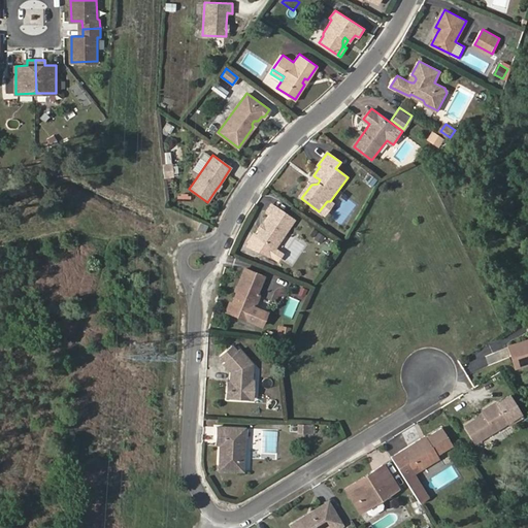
[(378,178),(371,172),(367,178),(374,184),(378,178)]
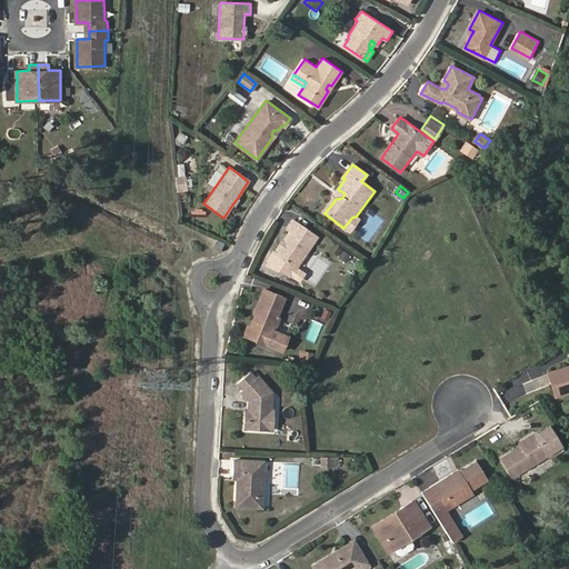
[(339,190),(322,212),(325,213),(336,199),(342,198),(345,193),(339,190)]
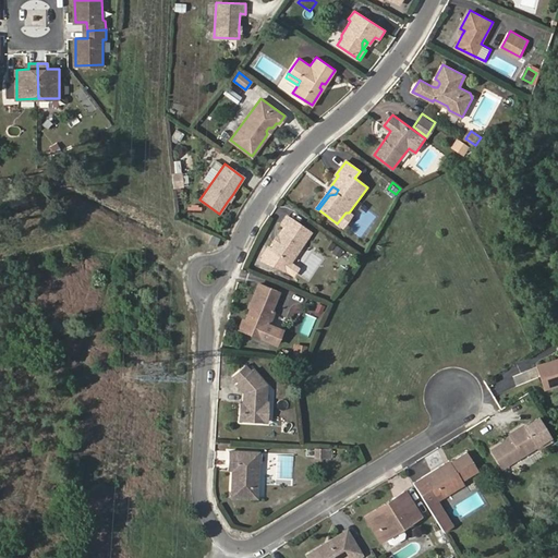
[(349,213),(346,213),(337,223),(343,228),(353,215),(349,213)]
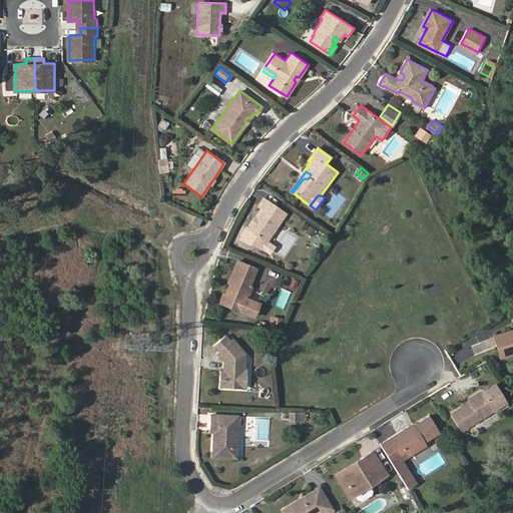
[(257,217),(253,222),(248,229),(268,241),(287,213),(265,198),(260,204),(264,207),(257,217)]
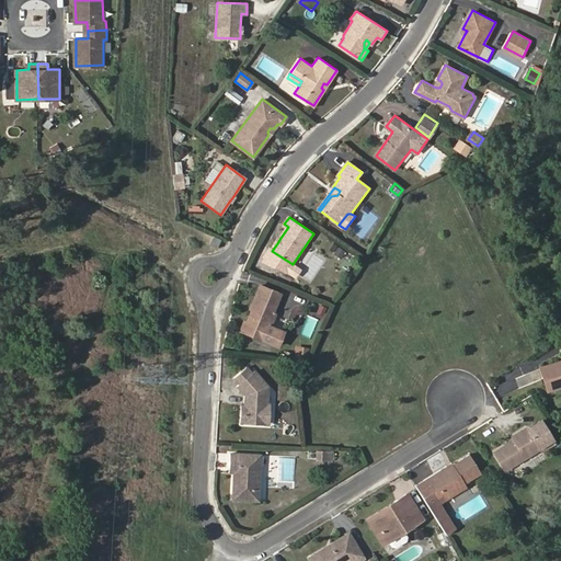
[(208,243),(217,248),(221,239),(213,235),(208,243)]
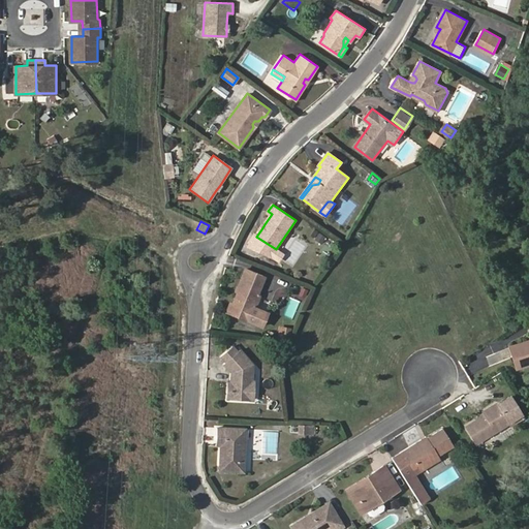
[(232,305),(230,304),(227,312),(263,325),(266,319),(262,310),(257,307),(261,297),(259,291),(266,277),(246,270),(239,286),(244,288),(243,292),(238,294),(232,305)]
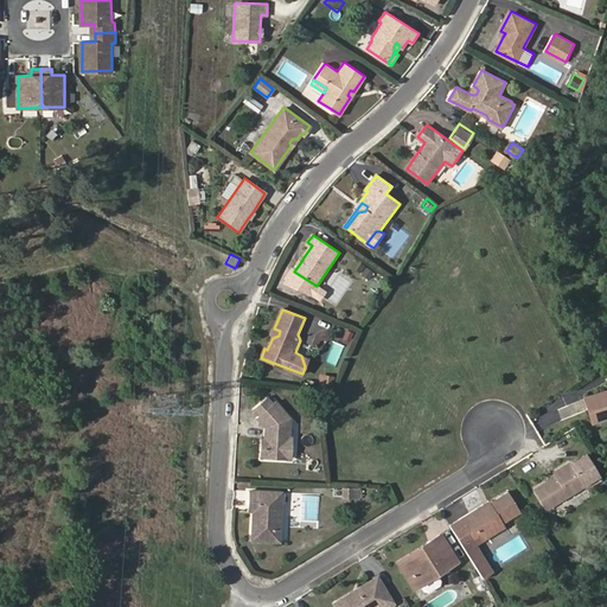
[(319,357),(336,364),(342,350),(344,344),(327,337),(319,357)]
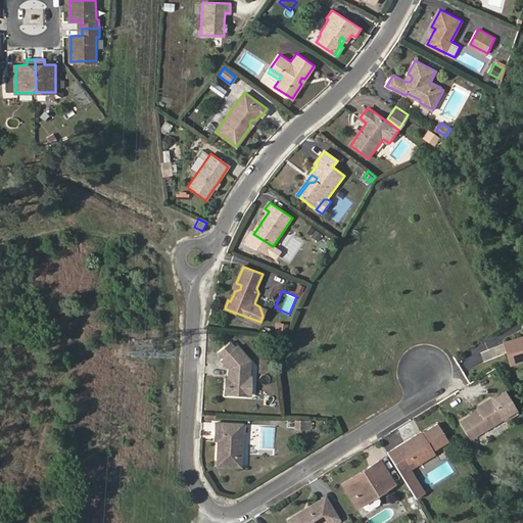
[(287,335),(288,327),(279,326),(278,334),(287,335)]
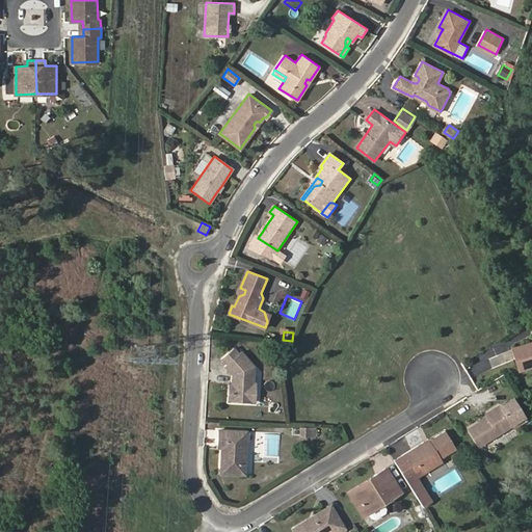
[(531,342),(514,349),(521,370),(531,367),(531,342)]
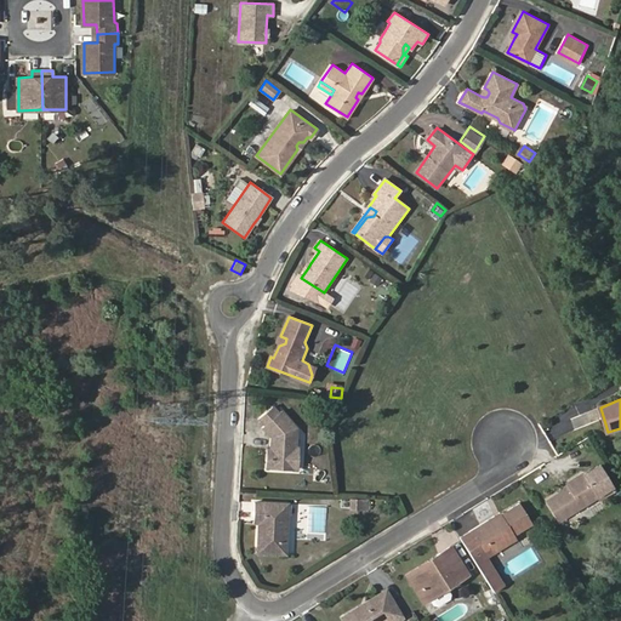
[(277,405),(275,404),(260,416),(266,423),(263,425),(272,436),(277,442),(277,446),(272,446),(271,466),(297,468),(298,455),(305,455),(305,444),(300,444),(301,431),(279,404),(277,405)]
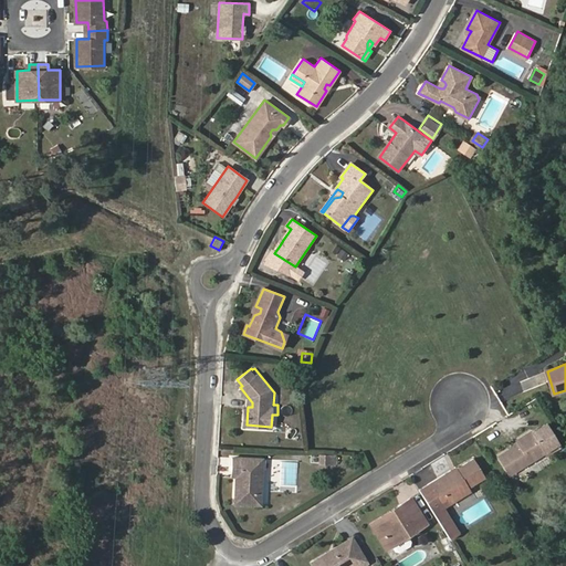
[(243,406),(241,425),(247,425),(248,407),(252,407),(252,402),(248,397),(247,406),(243,406)]
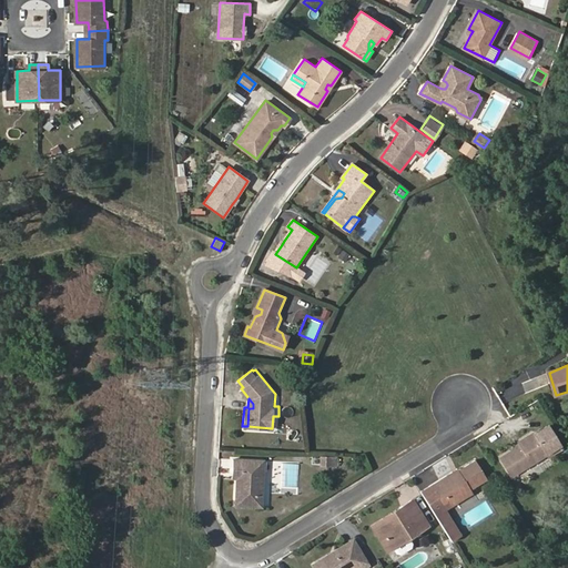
[(560,446),(546,424),(535,430),(548,454),(560,446)]
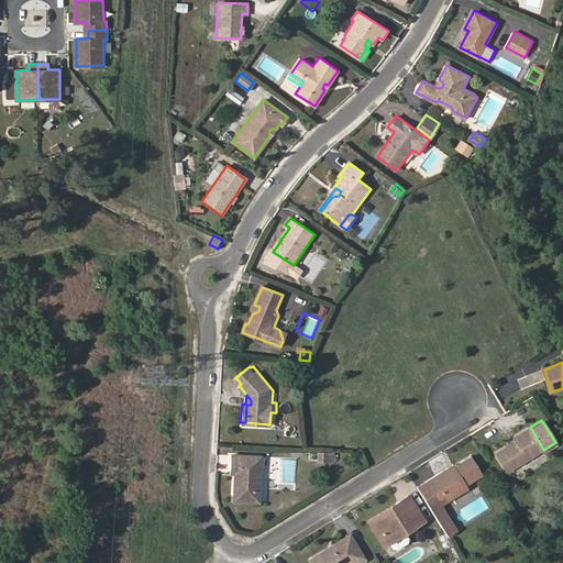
[(516,443),(512,442),(496,453),(508,472),(543,450),(530,427),(515,437),(517,440),(518,442),(516,443)]
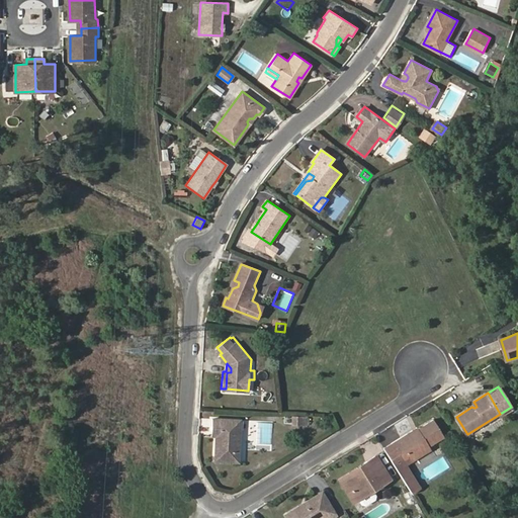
[(240,429),(240,419),(214,418),(213,430),(222,431),(222,435),(219,435),(218,460),(238,462),(239,453),(243,453),(244,429),(240,429)]
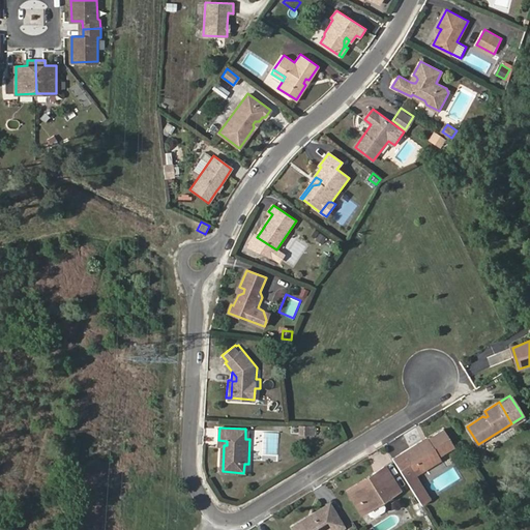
[(428,443),(423,440),(393,459),(409,482),(415,478),(412,473),(419,468),(427,470),(443,461),(441,458),(457,447),(445,430),(430,440),(431,441),(428,443)]
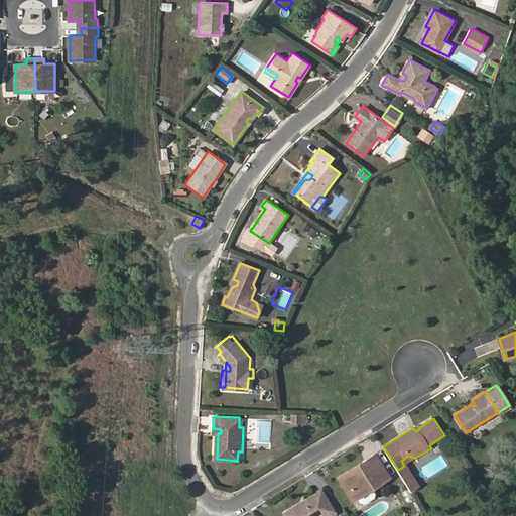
[(384,440),(400,428),(394,420),(378,432),(384,440)]
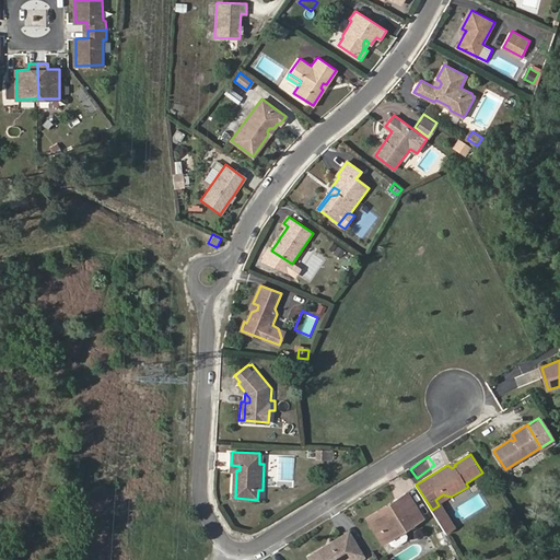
[(423,518),(408,493),(395,501),(397,504),(374,518),(386,540),(423,518)]
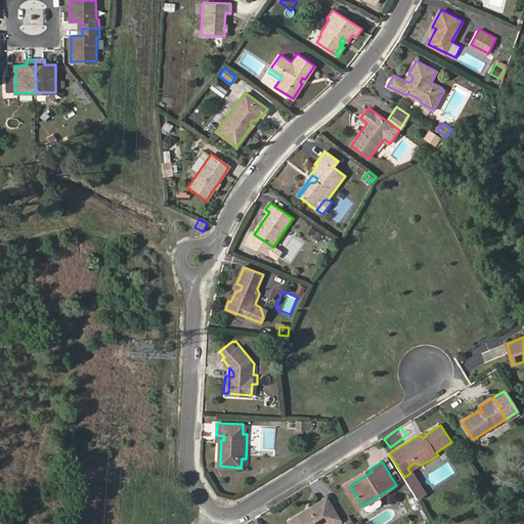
[(361,506),(350,485),(372,472),(369,469),(345,485),(358,509),(361,506)]
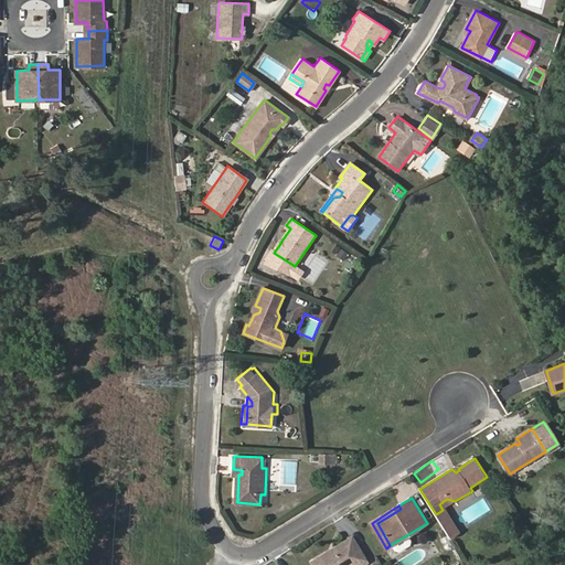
[(444,526),(450,522),(443,510),(436,514),(444,526)]
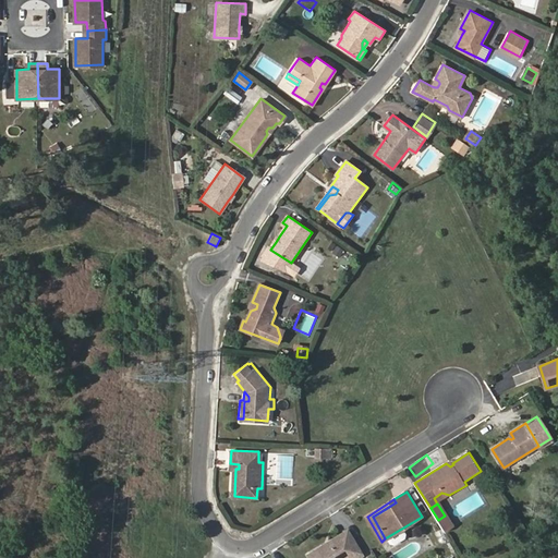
[(354,540),(348,530),(341,535),(347,544),(354,540)]
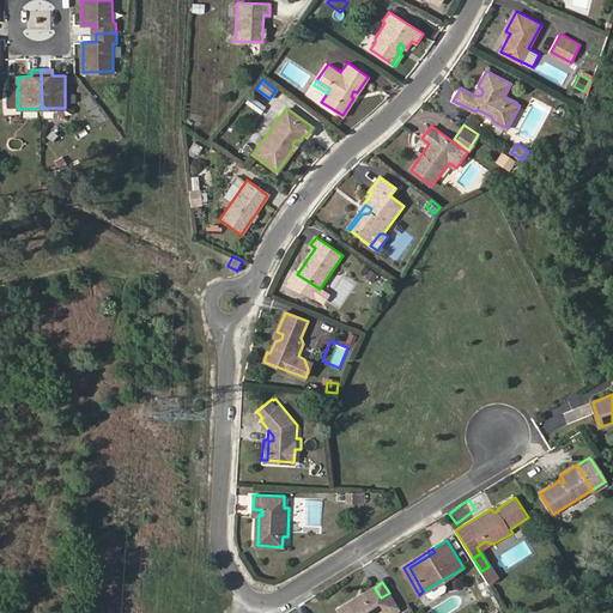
[(359,601),(357,598),(340,610),(341,612),(377,612),(380,612),(387,612),(386,612),(393,612),(400,610),(389,593),(381,598),(375,588),(362,595),(364,599),(359,601)]
